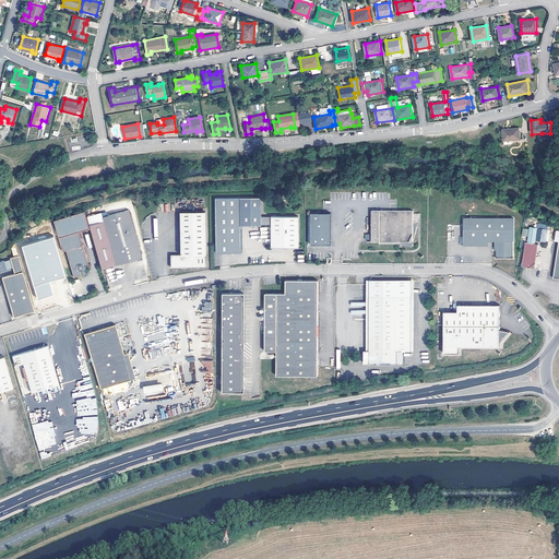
[(503,146),(510,145),(512,145),(513,141),(521,141),(521,127),(511,128),(503,129),(503,146)]
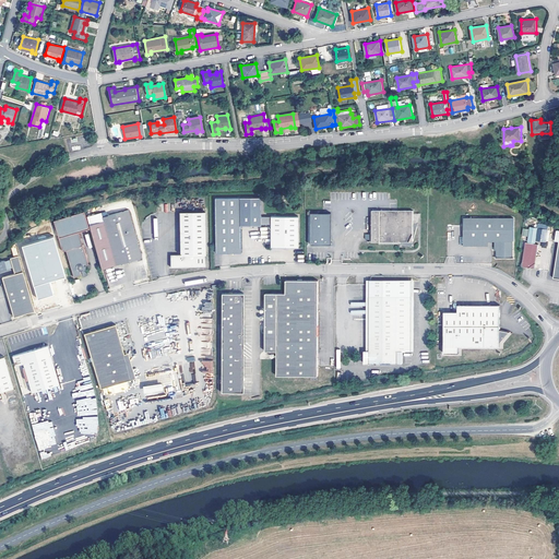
[(261,226),(261,224),(261,217),(261,198),(215,198),(215,253),(240,252),(240,226),(261,226)]
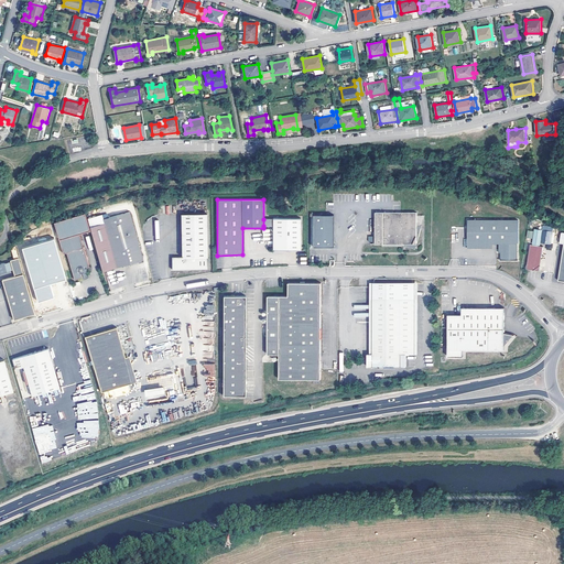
[(144,260),(130,213),(104,219),(105,224),(90,227),(104,272),(144,260)]
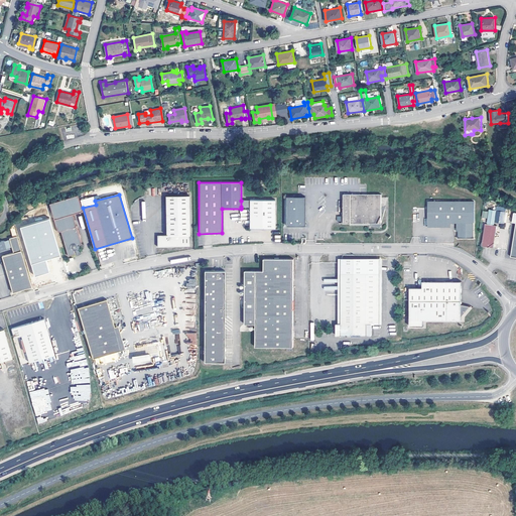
[(382,198),(382,195),(344,195),(344,224),(370,225),(381,227),(385,210),(381,209),(382,198)]
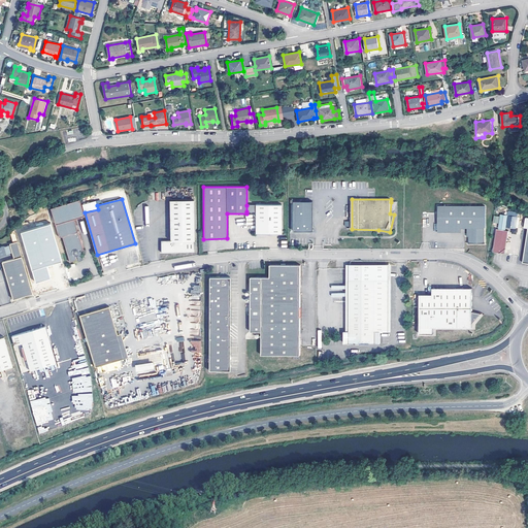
[(56,225),(74,219),(85,216),(79,200),(51,208),(56,225)]
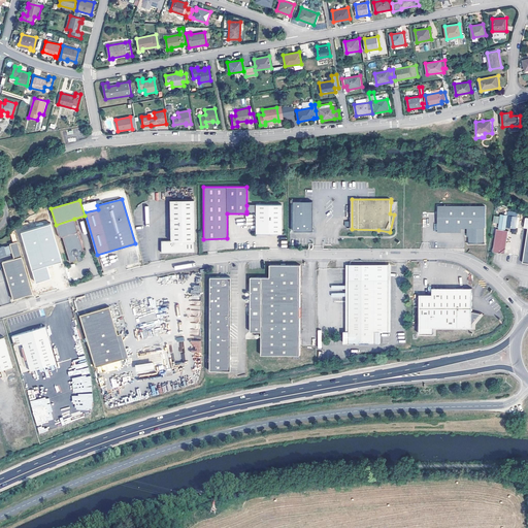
[(293,200),(293,230),(312,230),(312,200),(293,200)]
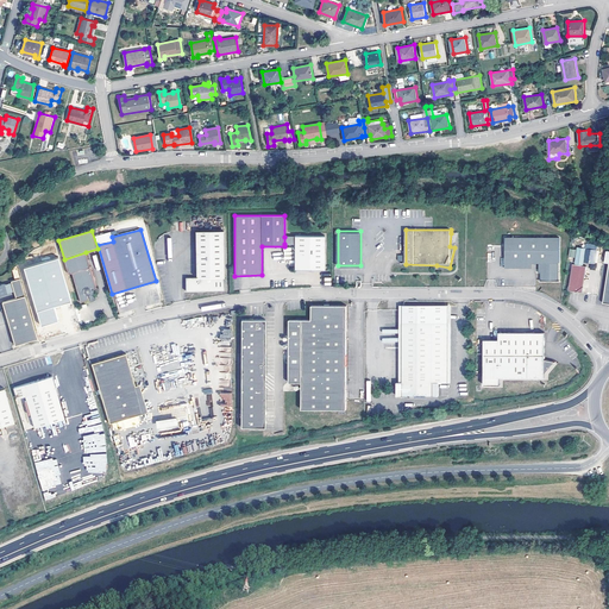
[(227,292),(227,232),(199,232),(199,278),(188,278),(188,293),(227,292)]
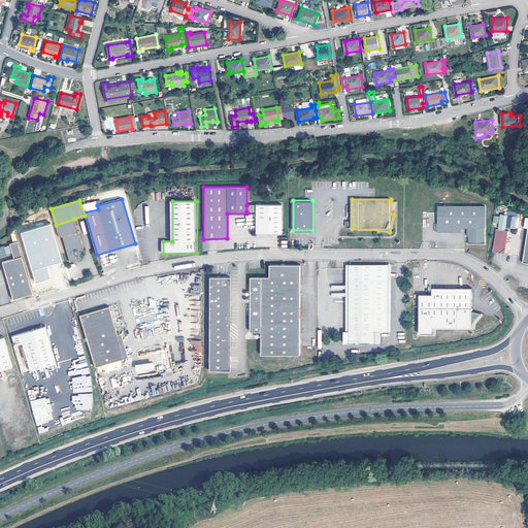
[(246,205),(246,211),(256,211),(256,233),(282,233),(282,204),(246,205)]
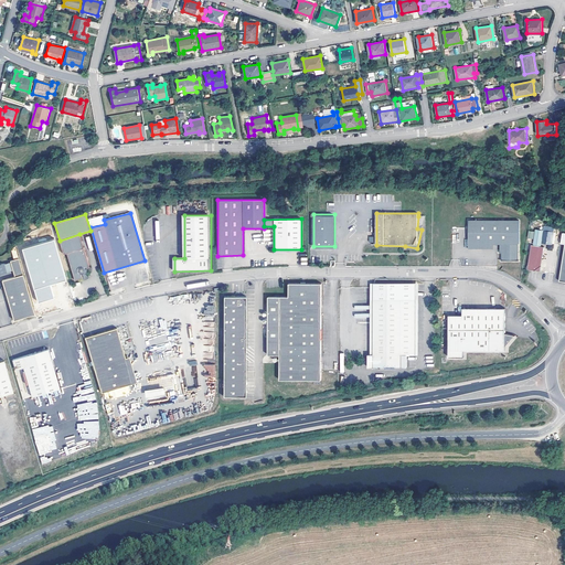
[(518,221),(469,221),(469,248),(483,248),(483,244),(493,244),(501,244),(501,260),(518,260),(518,221)]
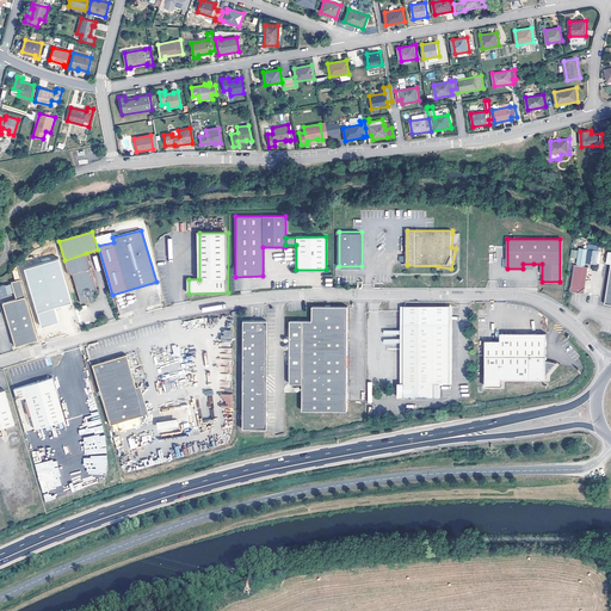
[(598,251),(588,250),(586,260),(592,260),(592,263),(597,263),(598,251)]
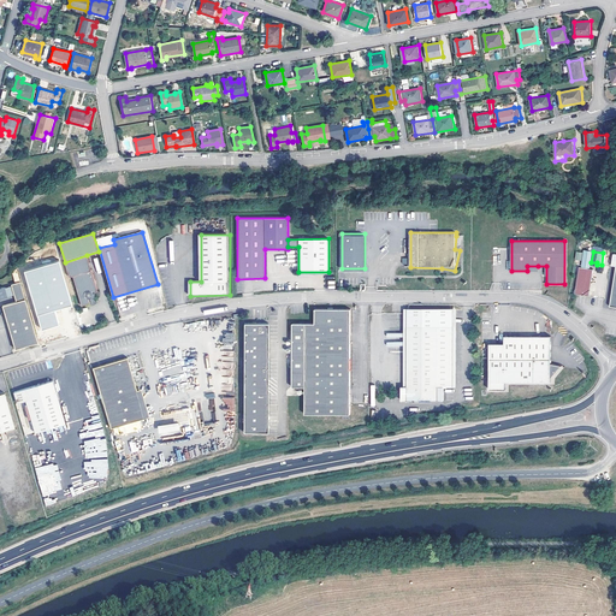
[(98,291),(87,255),(65,262),(70,277),(72,276),(82,306),(89,303),(88,298),(89,298),(92,297),(93,298),(95,296),(95,294),(98,291)]
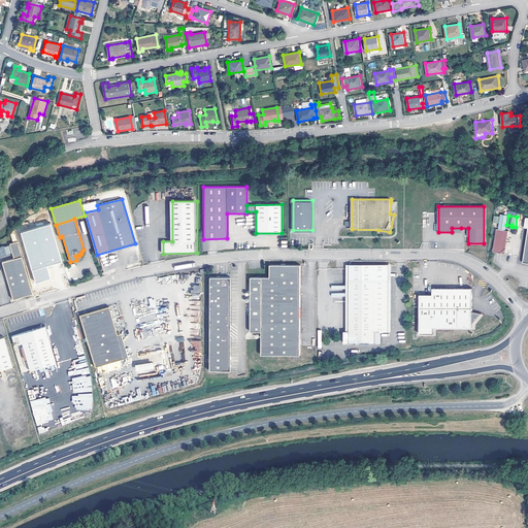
[(503,254),(508,231),(496,229),(492,252),(503,254)]
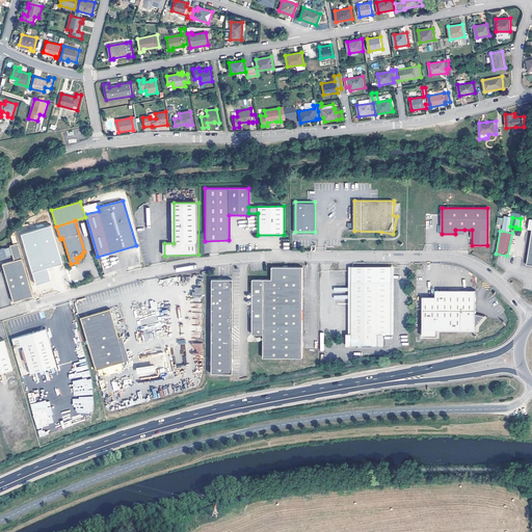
[(33,295),(18,243),(9,246),(14,261),(2,264),(14,301),(33,295)]
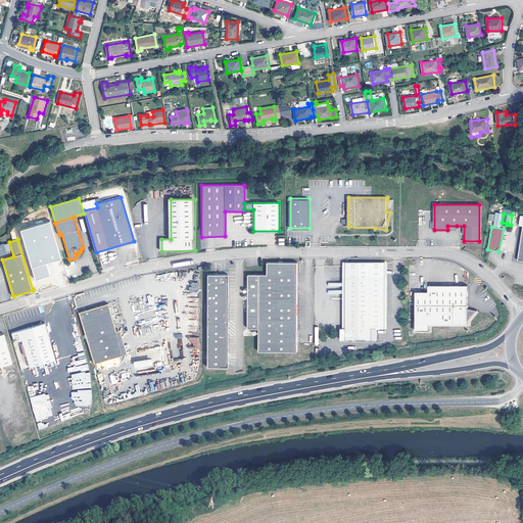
[(298,352),(297,263),(268,263),(268,276),(248,276),(249,330),(259,330),(259,352),(298,352)]
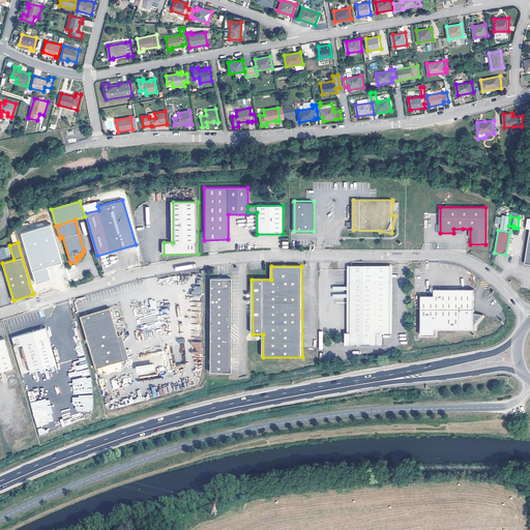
[(345,333),(345,346),(383,346),(382,333),(390,333),(390,267),(349,267),(350,333),(345,333)]
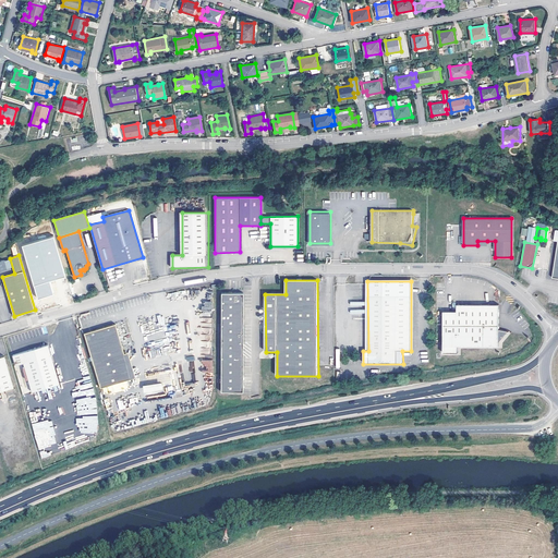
[(244,392),(244,293),(222,293),(222,392),(244,392)]
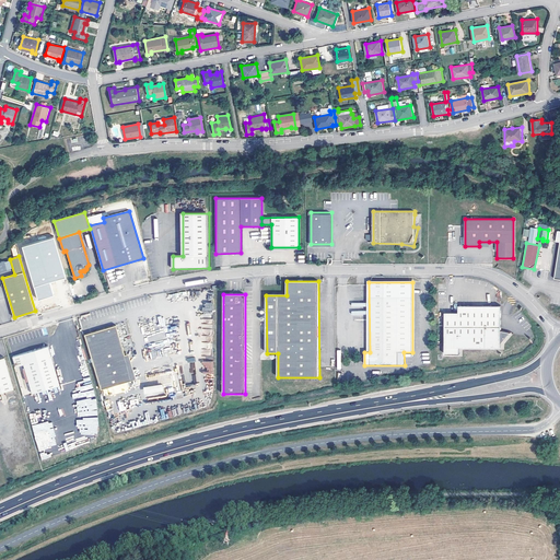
[(501,306),(459,306),(459,313),(446,314),(446,354),(461,354),(461,348),(501,348),(501,343),(510,334),(501,331),(501,306)]
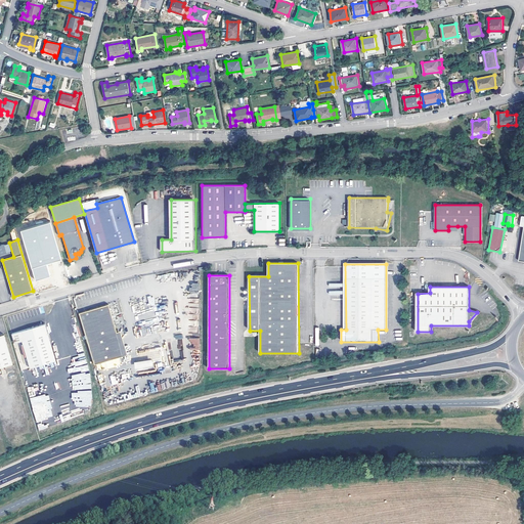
[(80,313),(95,364),(124,355),(117,332),(113,317),(113,315),(108,304),(80,313)]
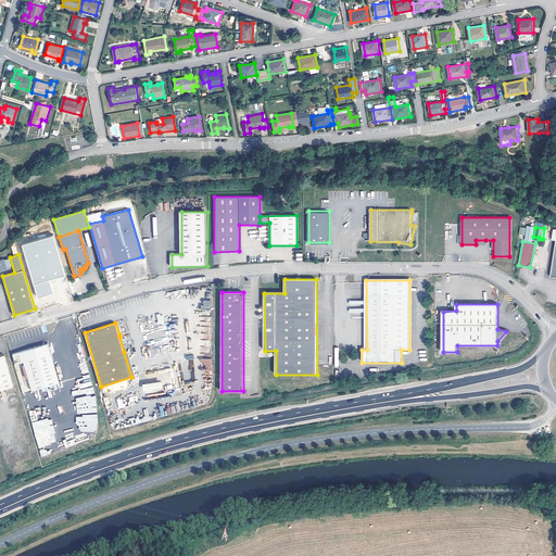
[(59,382),(48,343),(21,351),(13,353),(16,364),(24,362),(33,390),(59,382)]
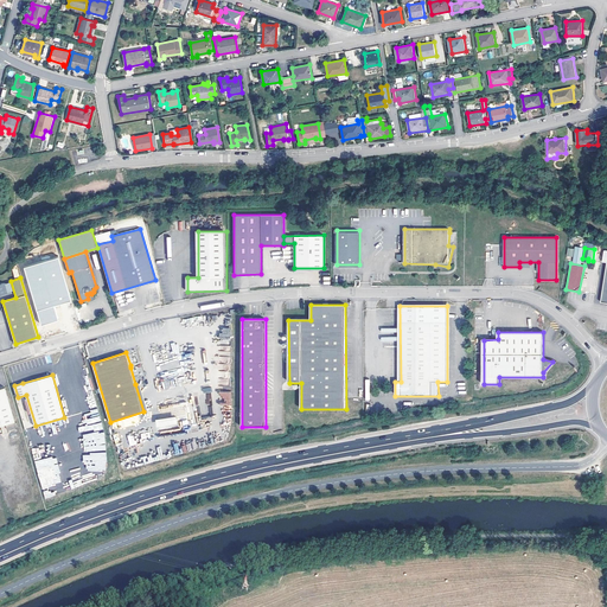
[(148,410),(140,383),(135,384),(144,411),(148,410)]
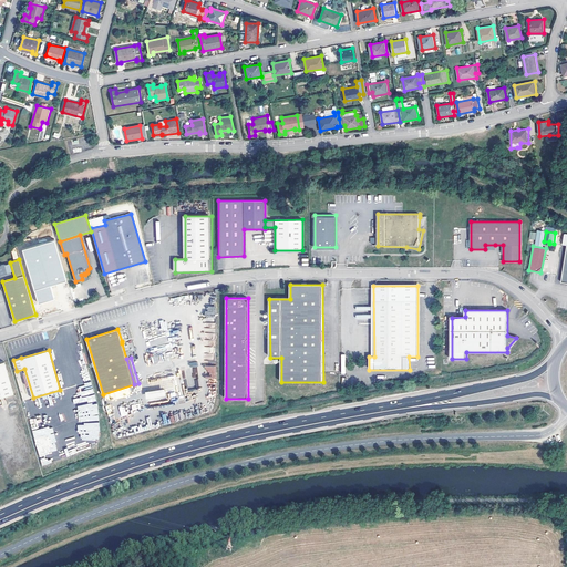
[(0,397),(13,393),(4,361),(0,362),(0,397)]
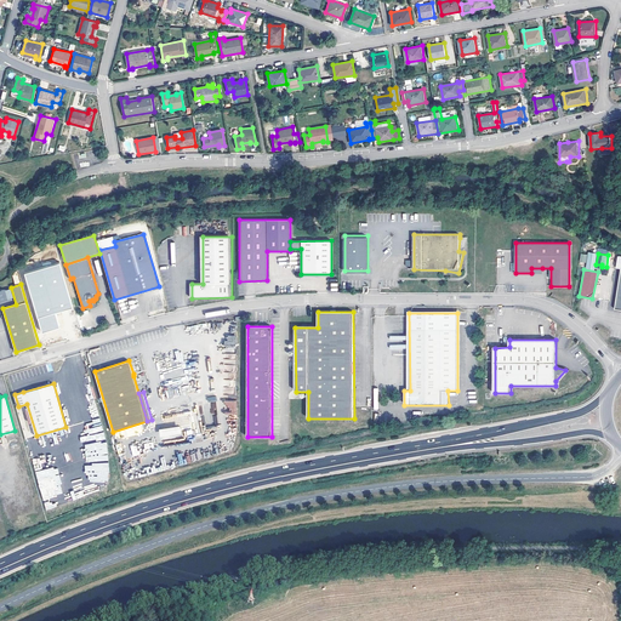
[(229,408),(229,412),(237,412),(237,400),(224,400),(224,408),(229,408)]
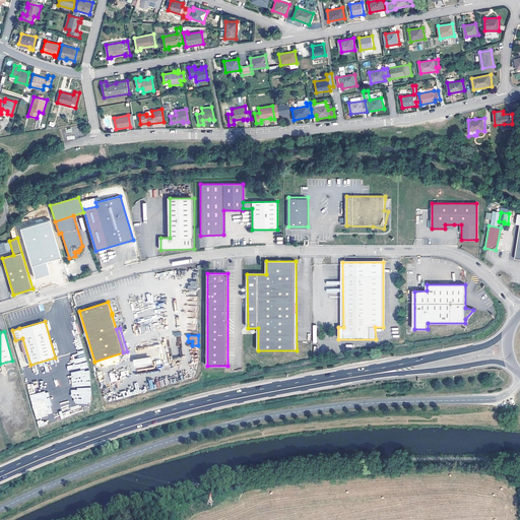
[(151,358),(133,359),(134,367),(151,366),(151,358)]
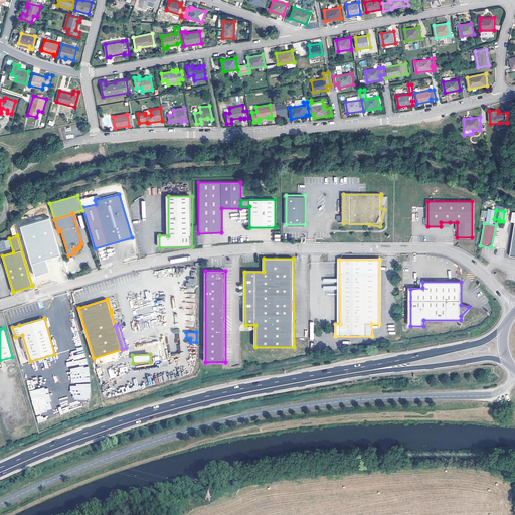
[(91,399),(90,384),(71,384),(71,400),(91,399)]
